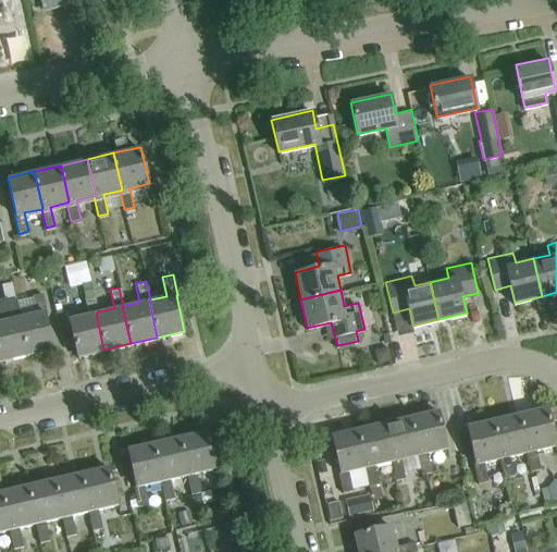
[(36,311),(20,315),(16,316),(25,354),(52,347),(44,311),(46,311),(41,291),(32,293),(36,311)]
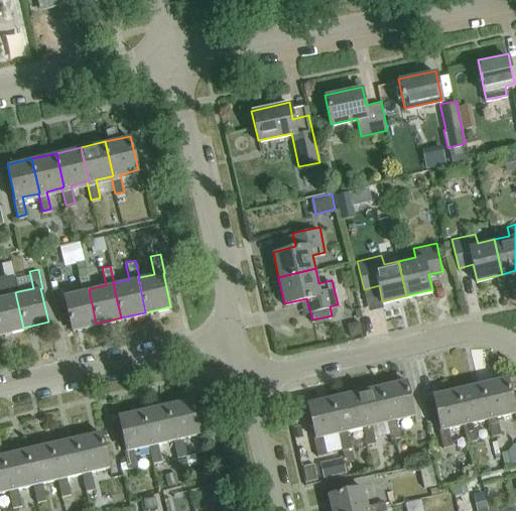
[(72,329),(96,324),(89,289),(91,288),(87,271),(77,273),(81,291),(63,294),(72,329)]
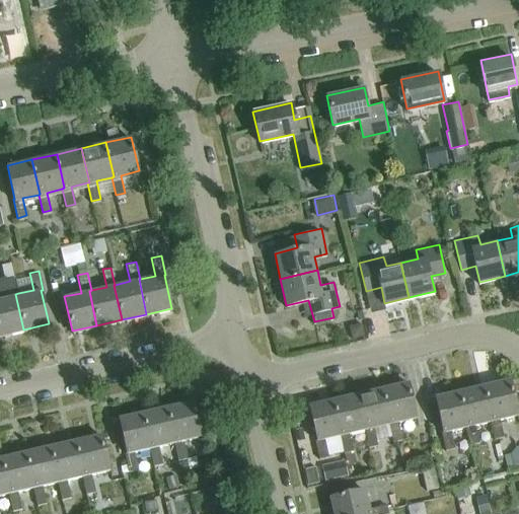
[(0,334),(23,329),(15,294),(18,293),(14,276),(0,279),(0,334)]
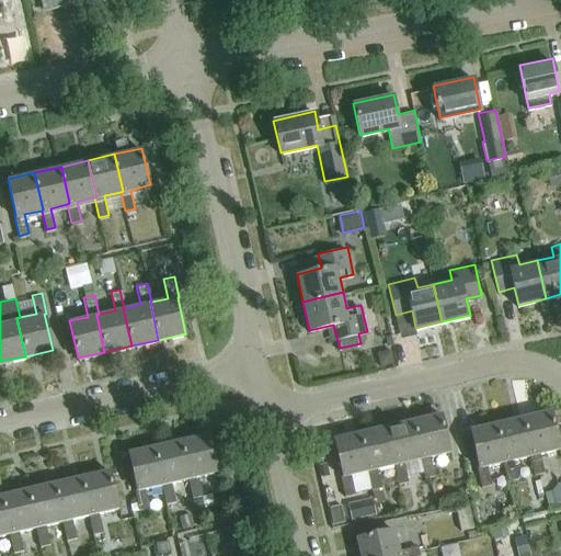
[(551,409),(524,415),(533,453),(529,453),(534,472),(544,469),(539,451),(560,445),(551,409)]
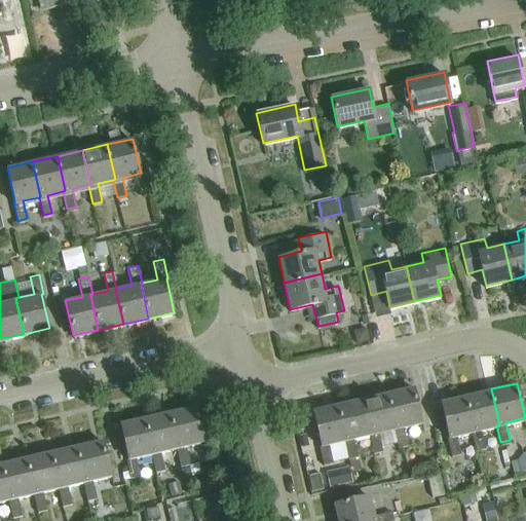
[(413,386),(388,393),(397,426),(392,428),(397,446),(406,443),(402,425),(421,420),(413,386)]
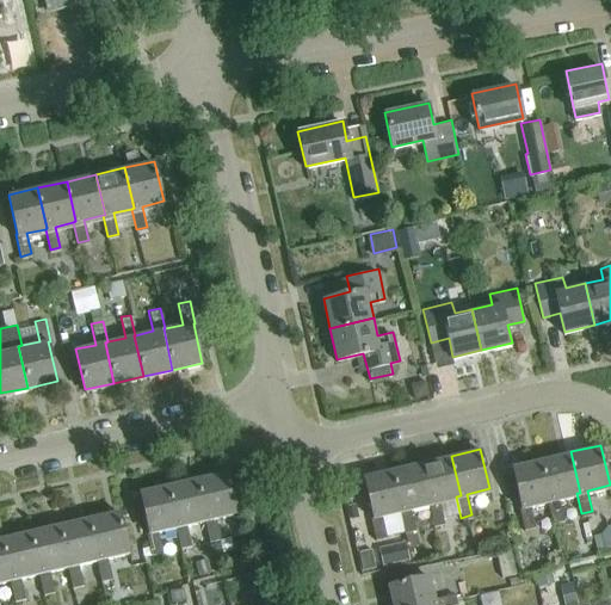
[(557,498),(576,493),(580,493),(571,451),(541,458),(550,499),(548,500),(553,520),(563,518),(557,498)]
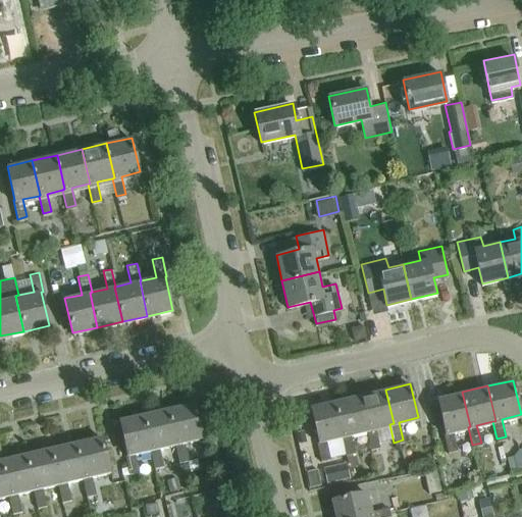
[(385,390),(360,395),(368,429),(365,430),(369,448),(379,446),(374,428),(389,424),(394,423),(385,390)]
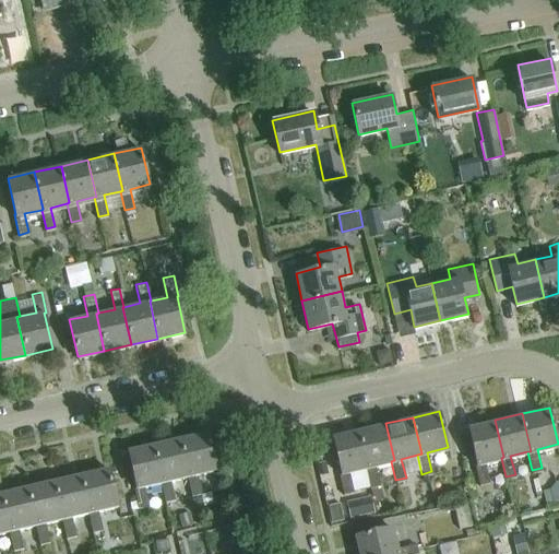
[(485,461),(501,458),(503,457),(495,420),(467,426),(476,463),(475,463),(479,483),(489,481),(485,461)]
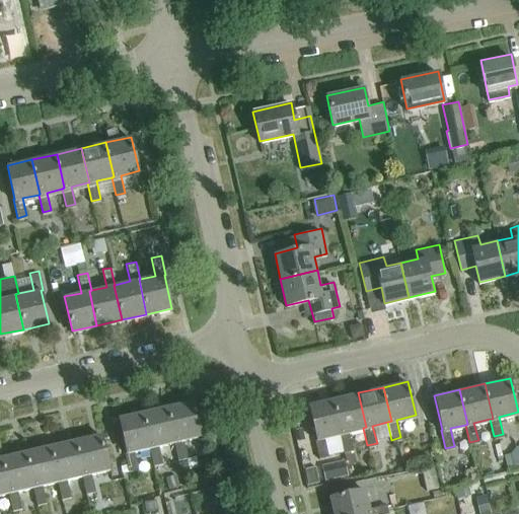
[(358,392),(332,398),(342,433),(339,434),(344,451),(352,449),(348,432),(363,428),(366,427),(358,392)]
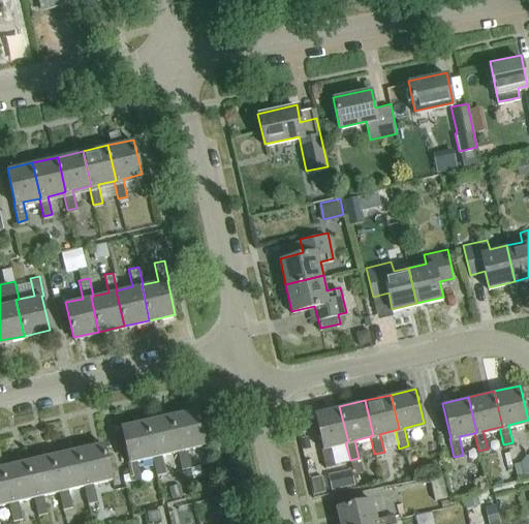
[(330,445),(345,442),(348,441),(339,406),(314,412),(322,447),(320,447),(324,466),(334,463),(330,445)]
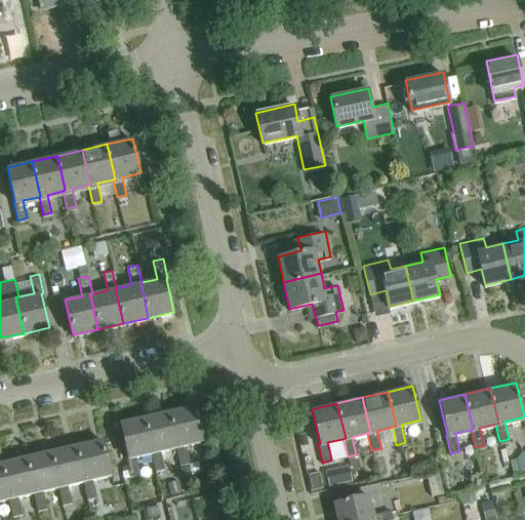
[(196,405),(170,411),(177,445),(175,446),(179,464),(189,462),(185,443),(203,439),(196,405)]
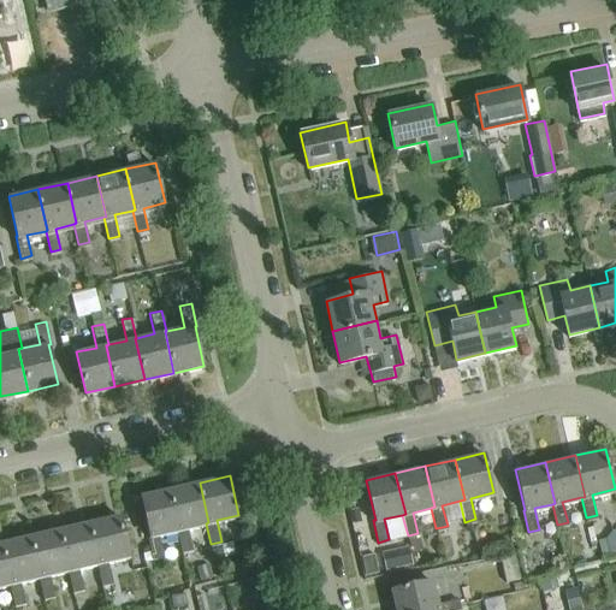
[(187,527),(206,523),(208,522),(200,483),(170,490),(179,529),(176,529),(181,551),(191,549),(187,527)]
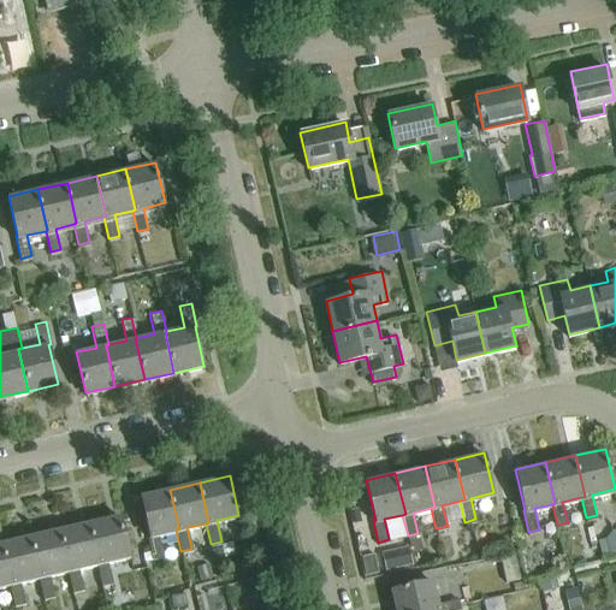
[(159,534),(176,529),(179,529),(170,490),(141,496),(149,536),(147,536),(152,557),(164,555),(159,534)]
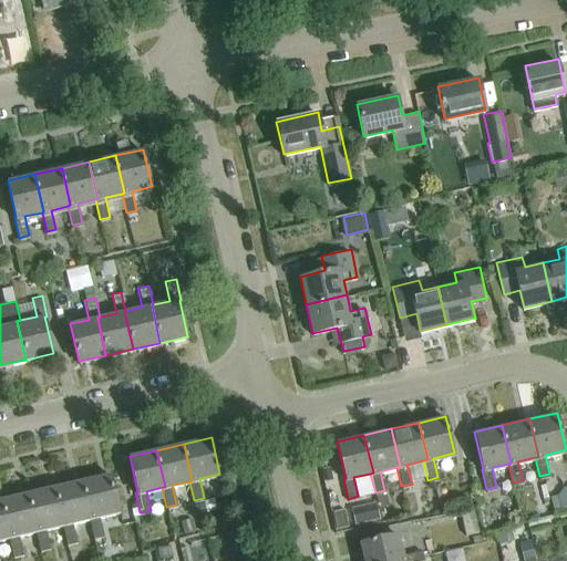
[(89,518),(93,537),(95,544),(105,542),(99,516),(119,511),(111,474),(83,480),(92,518),(89,518)]
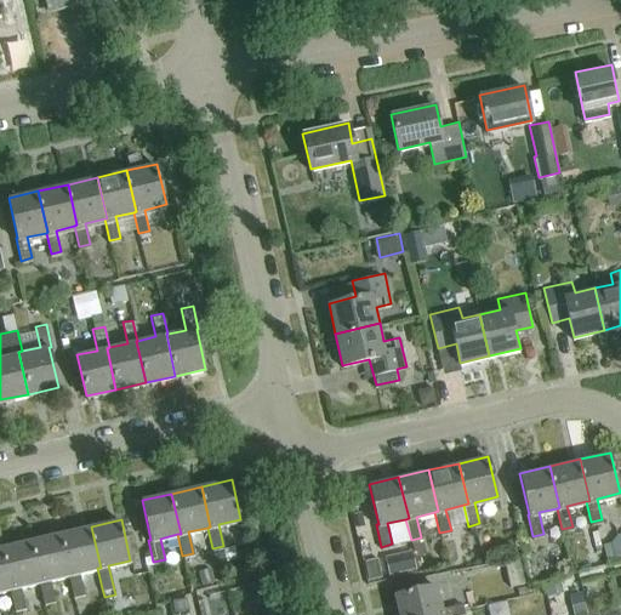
[(79,573),(97,568),(101,568),(91,527),(62,533),(70,574),(68,575),(73,596),(84,593),(79,573)]
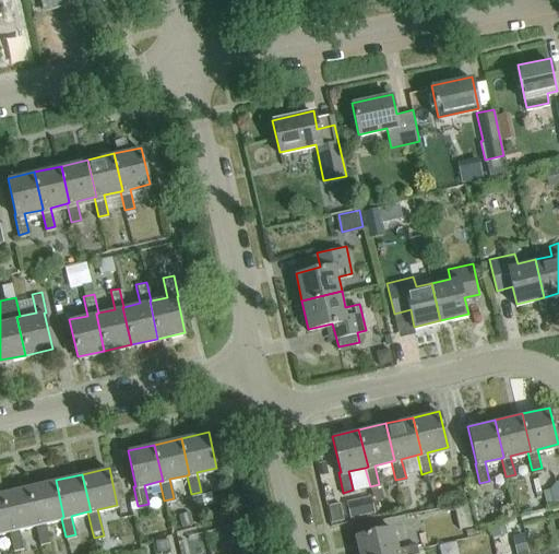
[(45,521),(61,518),(63,517),(56,480),(28,486),(37,523),(34,523),(38,542),(49,540),(45,521)]
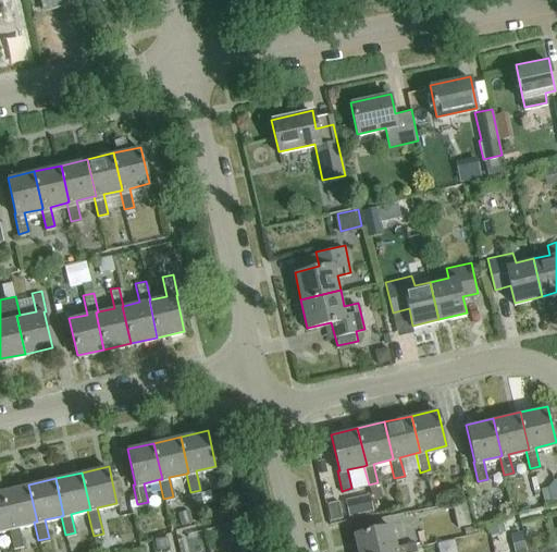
[(17,526),(34,522),(37,522),(28,485),(2,490),(10,527),(8,528),(12,547),(22,544),(17,526)]
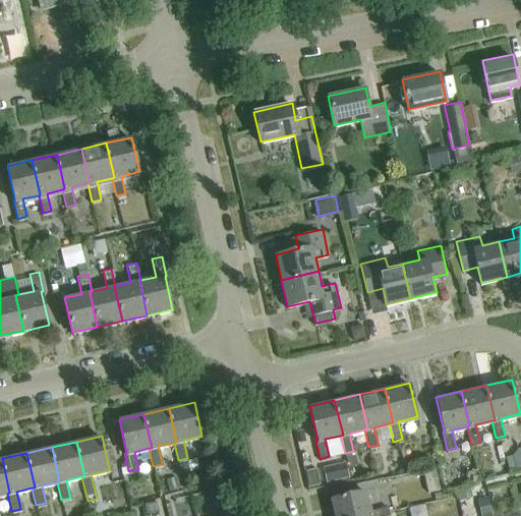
[(0,495),(7,494),(9,493),(2,458),(0,458),(0,495)]
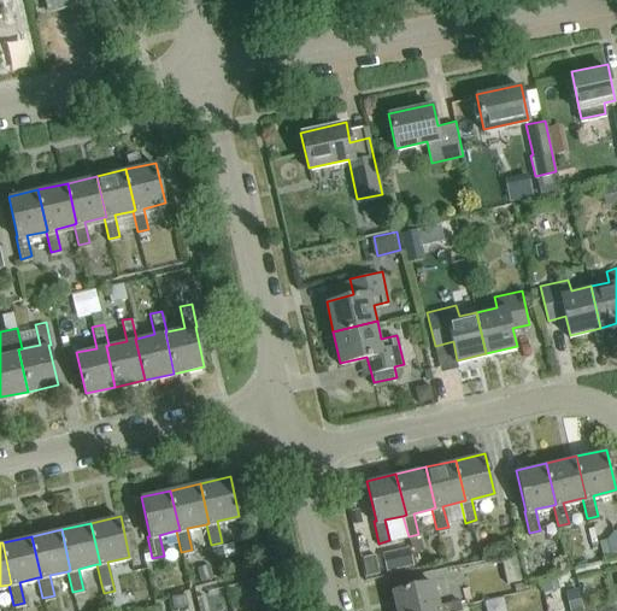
[(392,591),(395,610),(434,610),(440,610),(439,610),(452,610),(462,609),(459,598),(438,603),(433,581),(392,591)]
